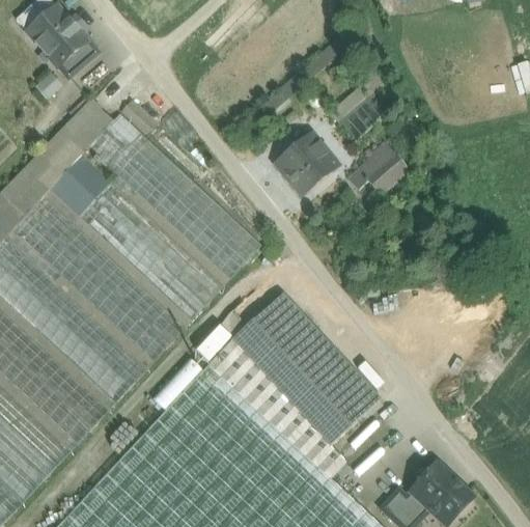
[(56,3),(25,31),(57,67),(88,39),(56,3)]
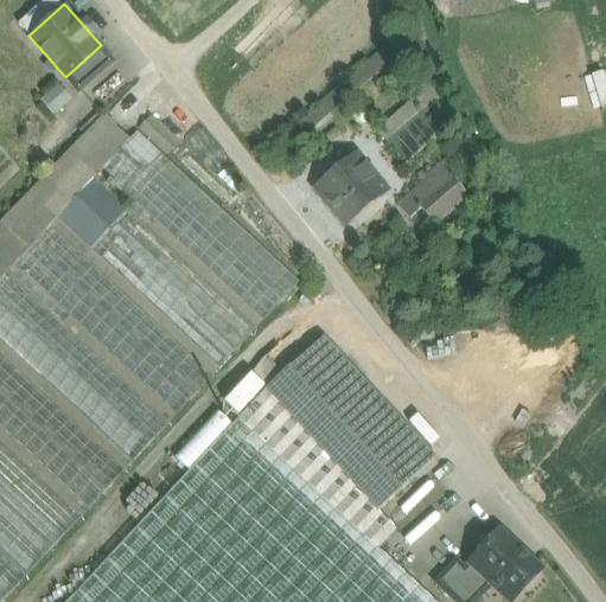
[(101,45),(65,77),(77,91),(114,61),(101,45)]
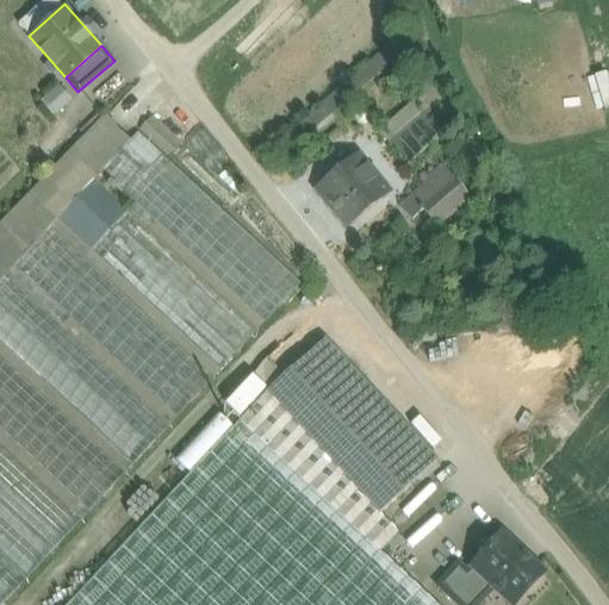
[(310,103),(318,113),(383,60),(374,50),(310,103)]
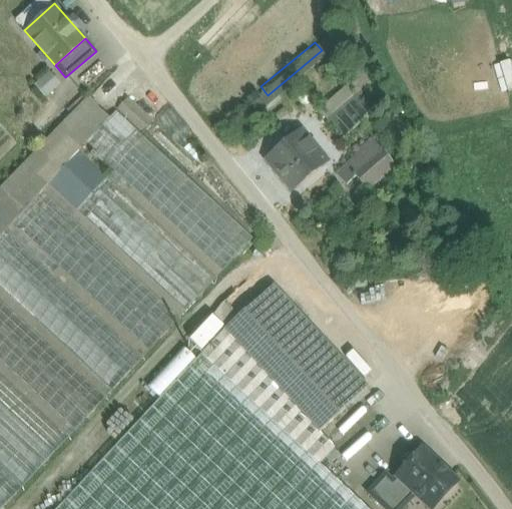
[(45,93),(60,79),(48,66),(33,80),(45,93)]
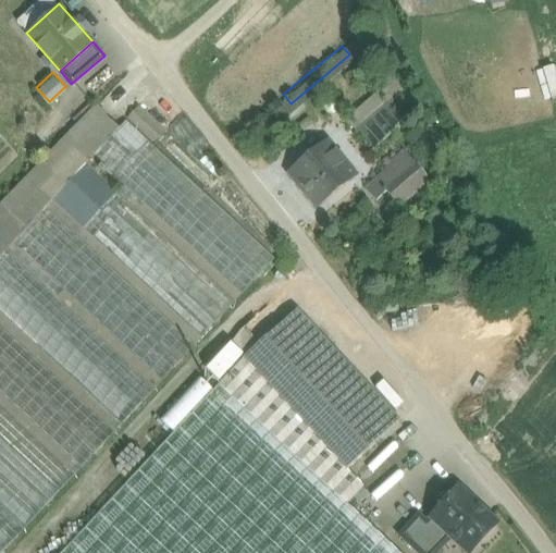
[(382,81),(342,111),(370,149),(410,119),(382,81)]
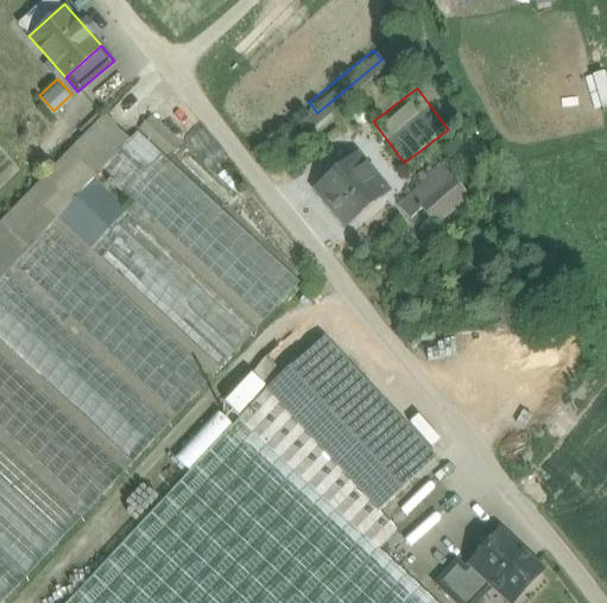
[(178,141),(149,115),(138,126),(168,153),(178,141)]
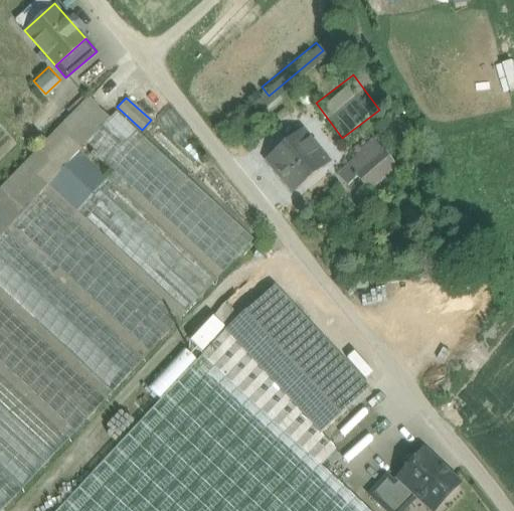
[(97,105),(0,207),(0,233),(109,117),(97,105)]
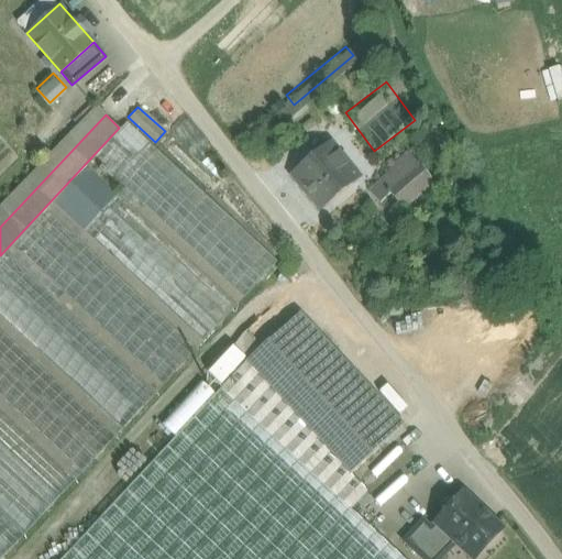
[(119,128),(0,255),(0,557),(277,259),(127,119),(119,128)]
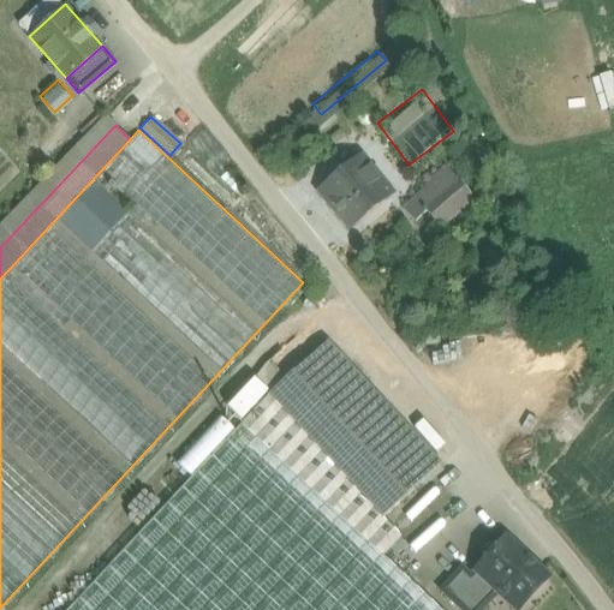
[(296,160),(319,189),(355,159),(331,131),(296,160)]
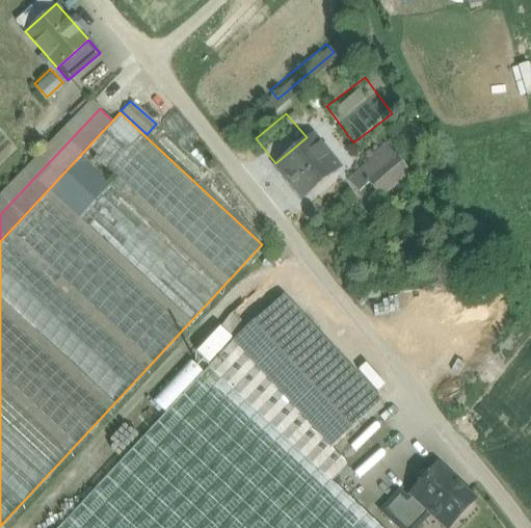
[(156,124),(147,134),(197,182),(215,162),(188,137),(180,147),(156,124)]
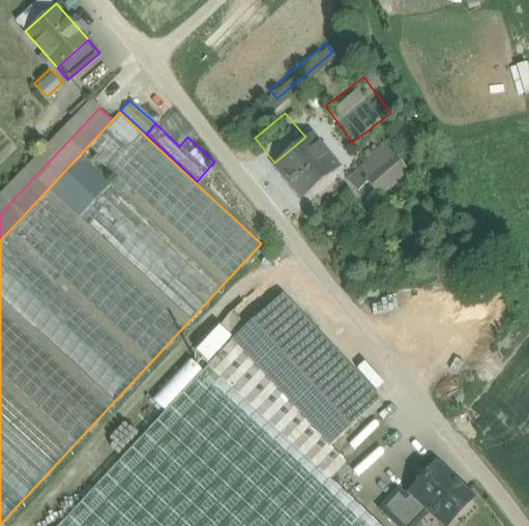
[(305,137),(274,163),(301,195),(336,166),(310,133),(305,137)]
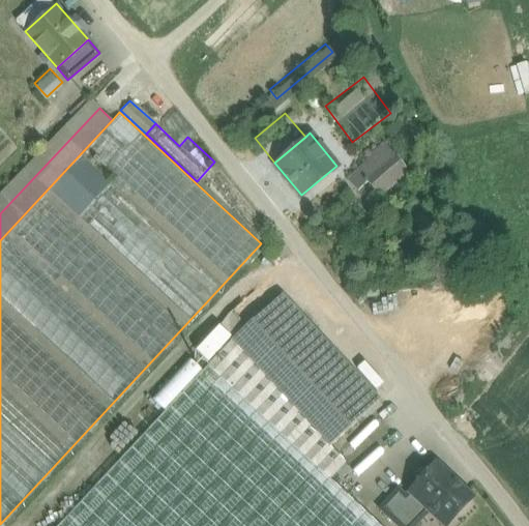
[(406,169),(383,142),(348,178),(357,188),(366,179),(378,193),(406,169)]
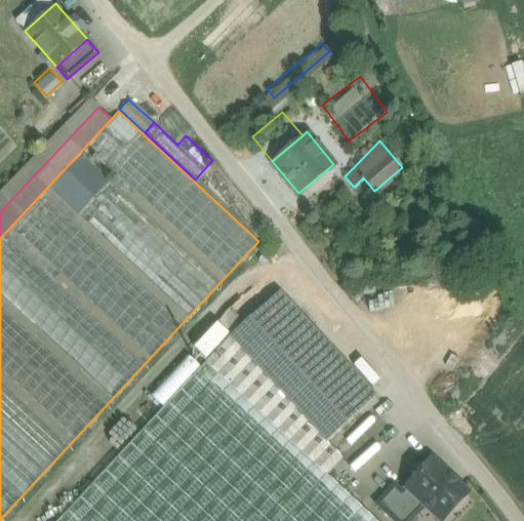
[(264,273),(229,305),(243,321),(267,299),(278,288),(264,273)]
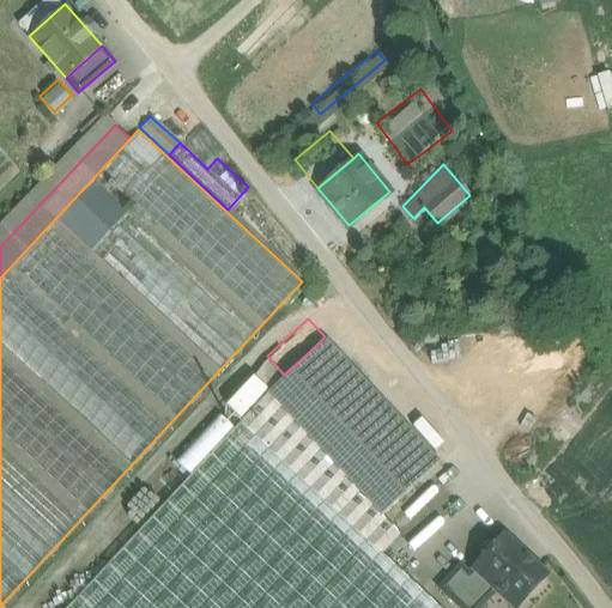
[(425,473),(311,350),(284,375),(267,390),(381,514),(425,473)]
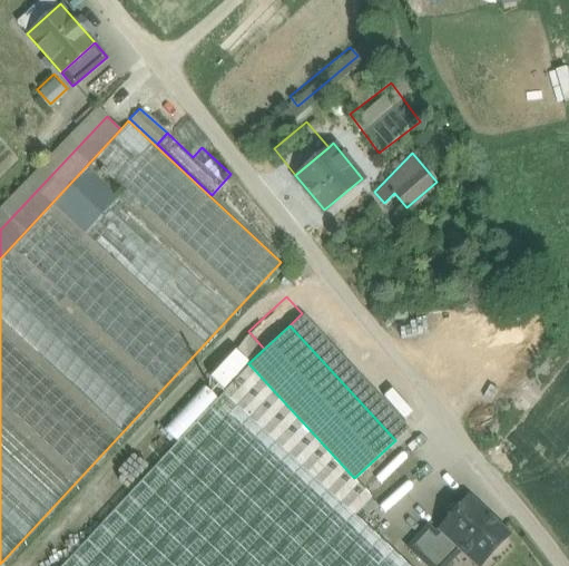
[(231,348),(248,363),(264,349),(248,331),(231,348)]
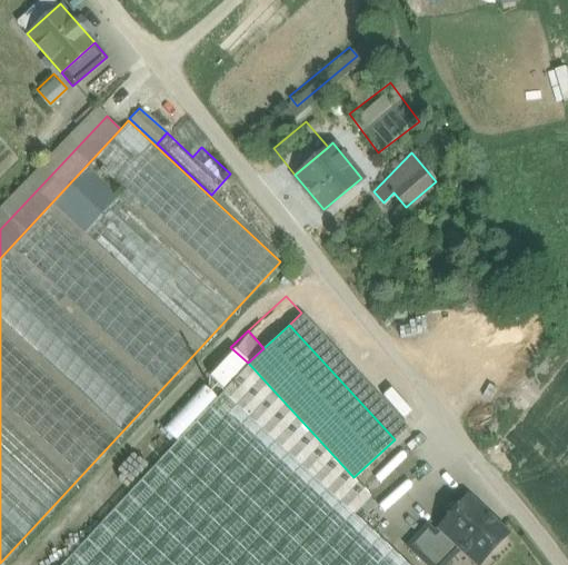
[(223,388),(248,363),(230,347),(207,373),(223,388)]
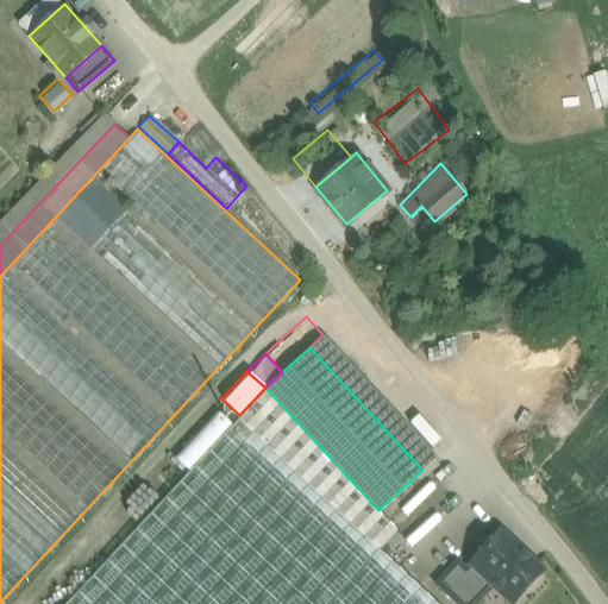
[(378,510),(265,388),(239,415),(231,425),(192,467),(63,603),(437,603),(378,548),(396,529),(378,510)]
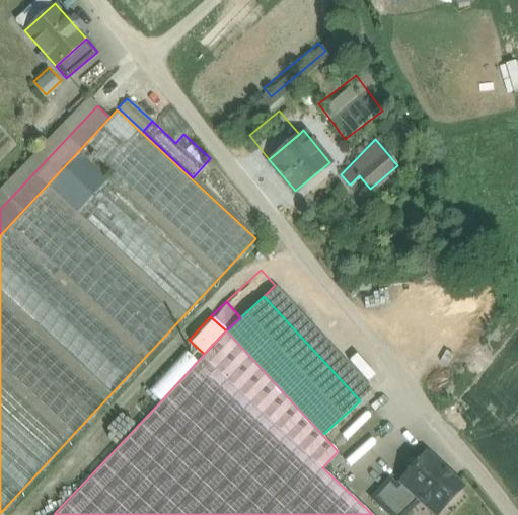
[(180,348),(147,384),(163,398),(197,362),(180,348)]
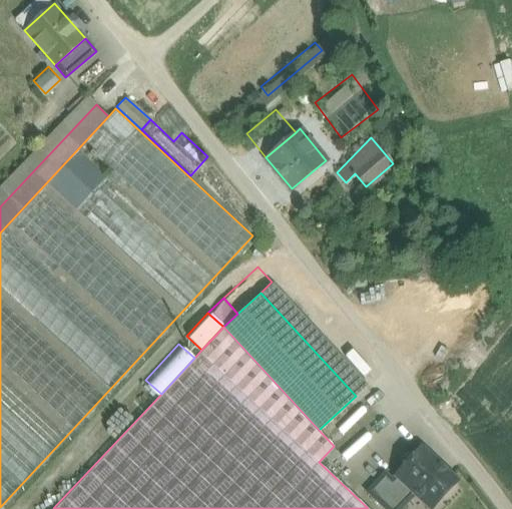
[(421,447),(391,478),(384,472),(376,480),(402,504),(414,492),(431,507),(454,482),(454,477),(421,447)]
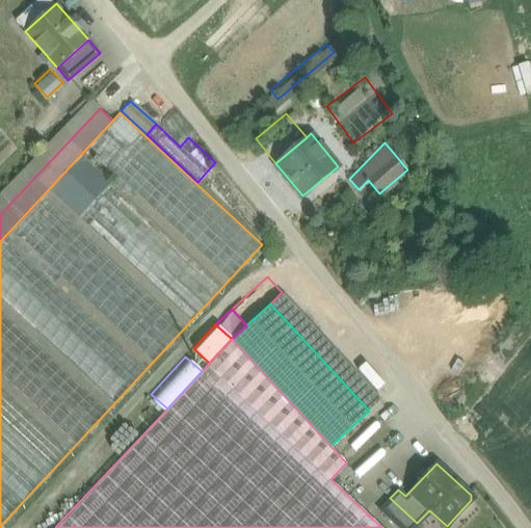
[(413,527),(418,524),(390,498),(380,509),(400,527),(413,527)]
